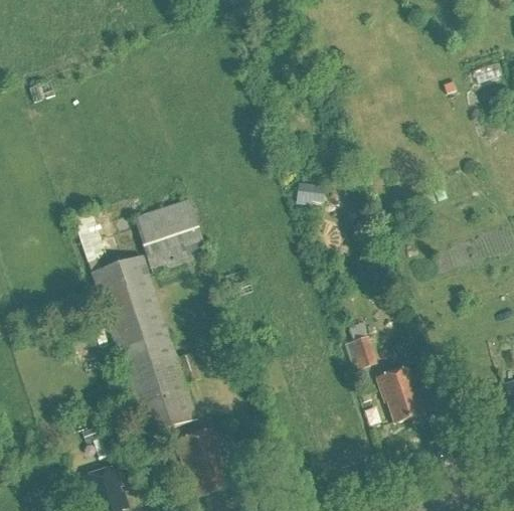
[(476,70),(478,79),(501,74),(499,65),(476,70)]
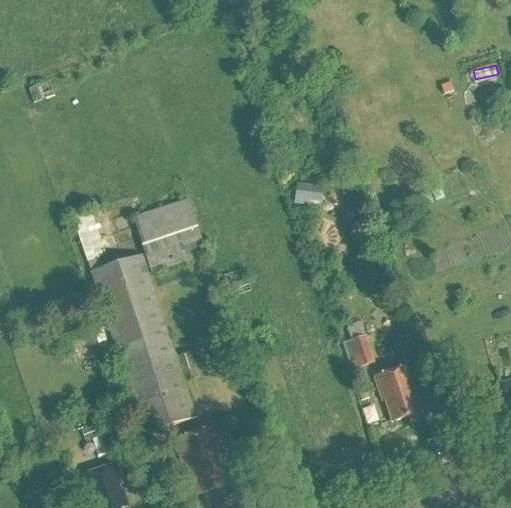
[(133,214),(152,271),(206,252),(188,196),(133,214)]
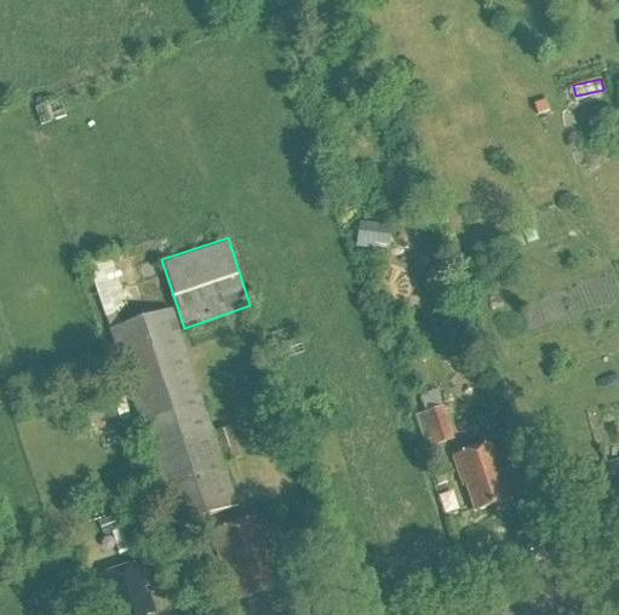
[(171,308),(126,322),(122,312),(125,311),(124,309),(127,308),(109,252),(87,259),(109,328),(176,526),(238,505),(171,308)]
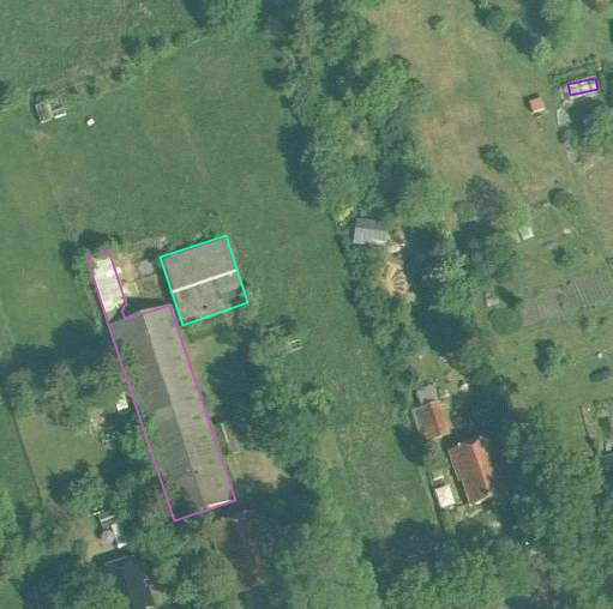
[(449,432),(439,401),(420,406),(430,438),(449,432)]
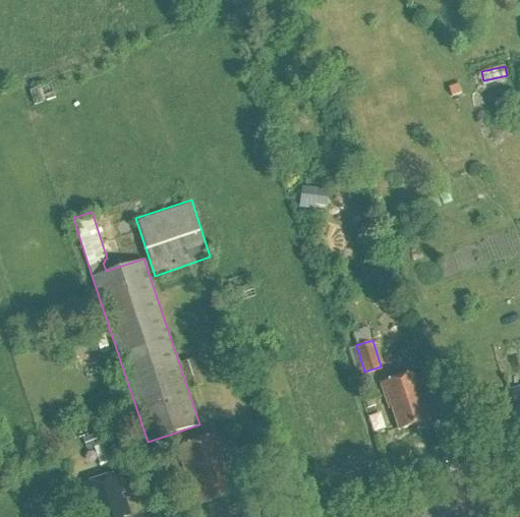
[(201,384),(191,350),(179,354),(189,388),(201,384)]
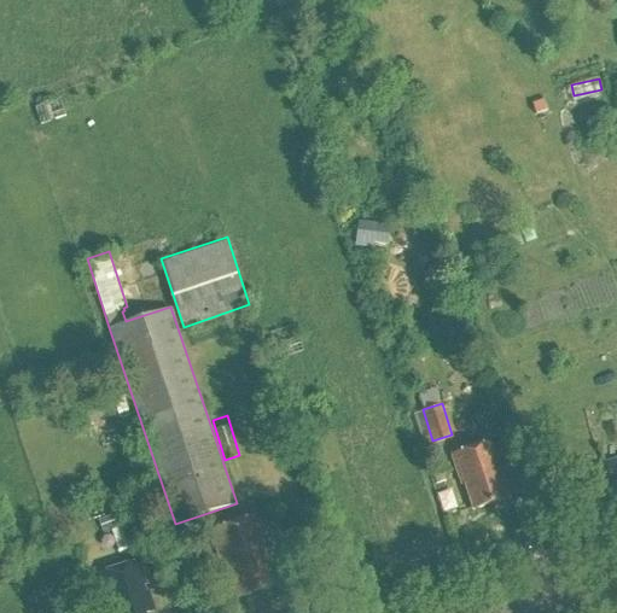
[(493,439),(455,453),(465,483),(469,482),(478,507),(511,495),(493,439)]
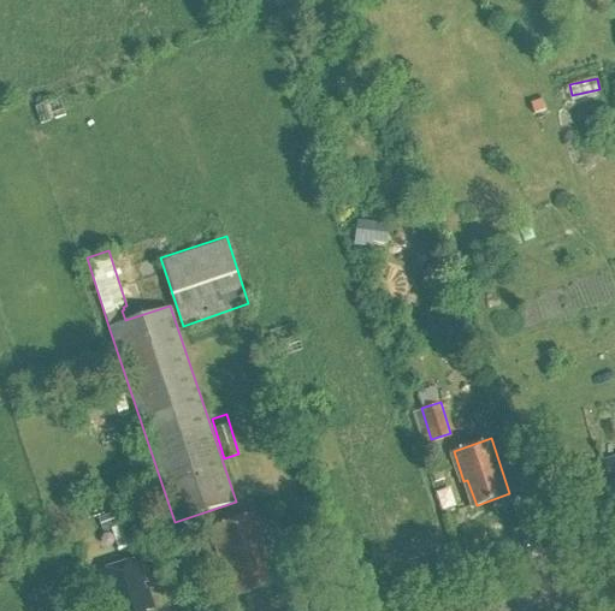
[(258,512),(213,527),(224,559),(229,558),(240,594),(276,582),(264,547),(268,545),(258,512)]
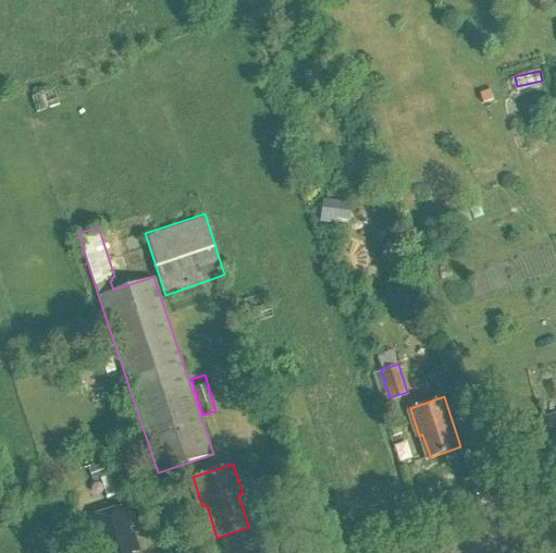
[(127,467),(113,472),(119,487),(133,481),(127,467)]
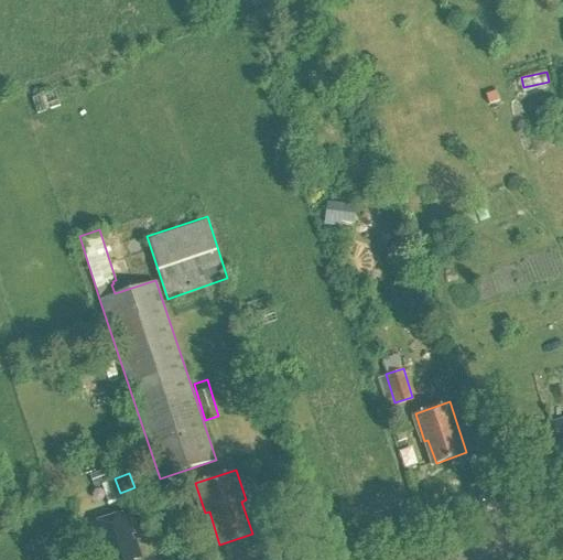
[(133,559),(141,556),(128,512),(93,523),(103,556),(106,555),(107,559),(133,559)]
